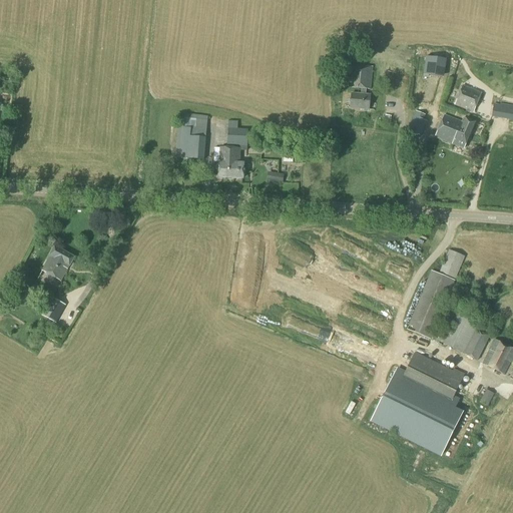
[(443,78),(446,60),(426,57),(423,78),(427,79),(428,76),(443,78)]
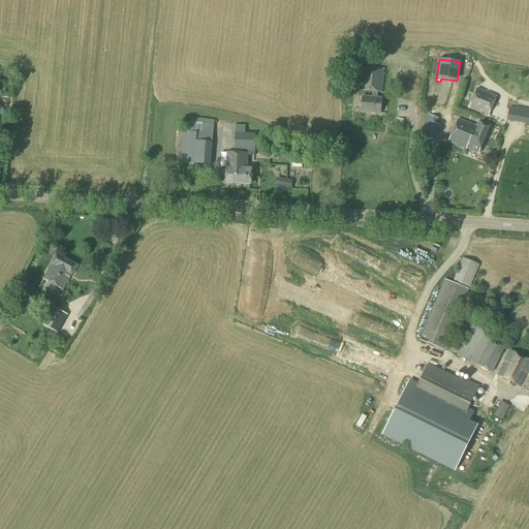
[(382,93),(383,69),(362,68),(360,91),(372,92),(372,98),(362,97),(361,112),(380,114),(381,98),(376,98),(376,93),(382,93)]
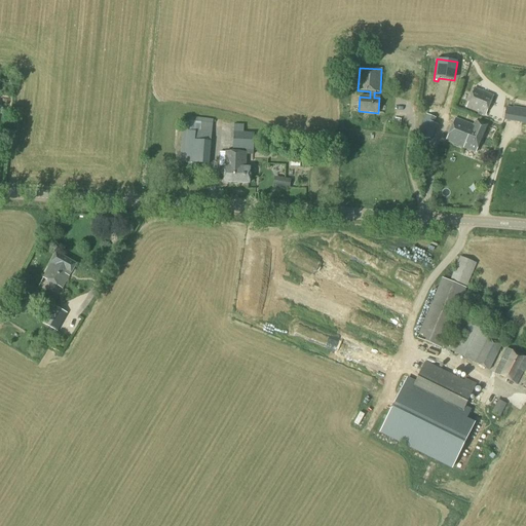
[(493,97),(474,88),(465,109),(477,114),(472,125),(476,127),(478,122),(480,115),(485,117),(493,97)]
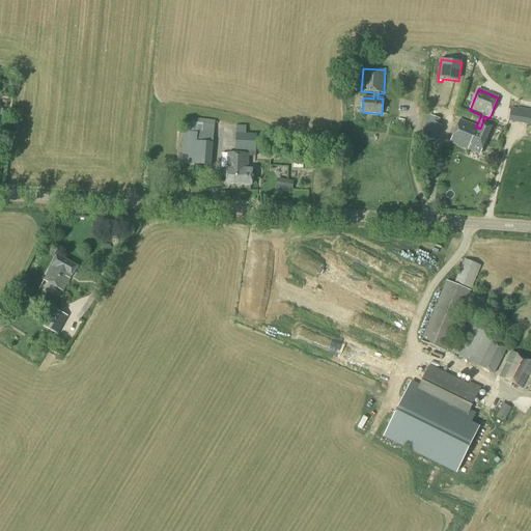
[(447,111),(460,111),(459,93),(446,94),(447,111)]
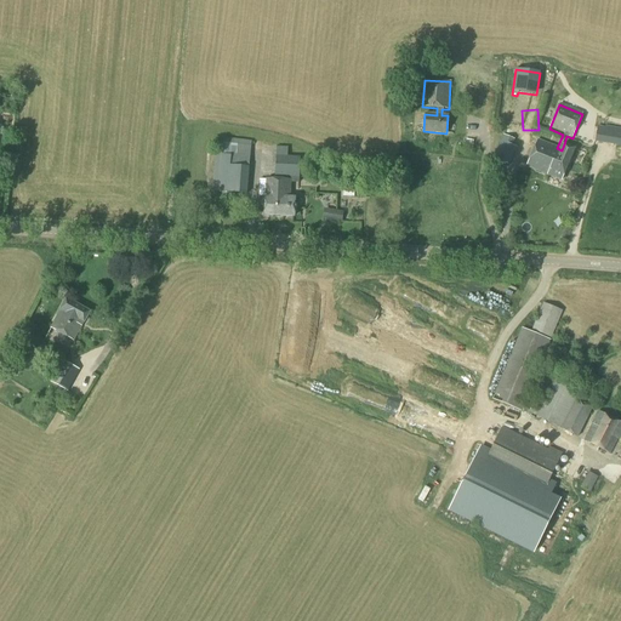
[(620,131),(593,127),(591,142),(620,147),(620,131)]
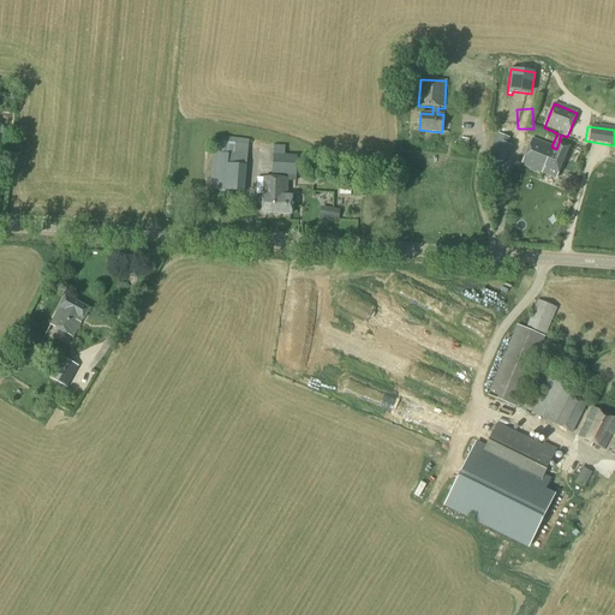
[(502,163),(511,147),(507,144),(509,139),(499,135),(489,157),(502,163)]
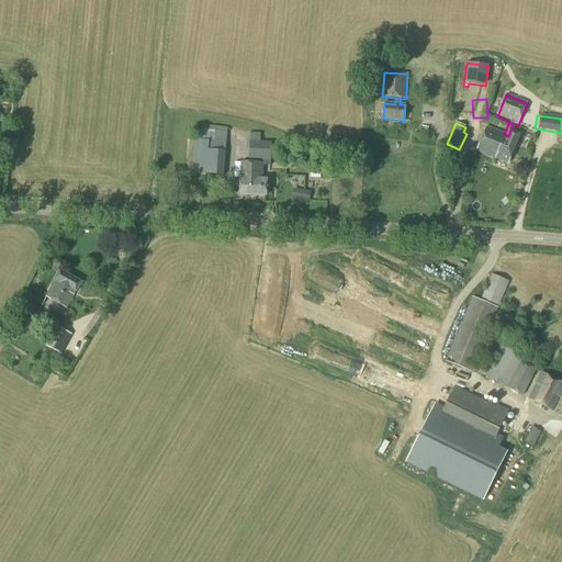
[(508,136),(504,134),(485,127),(476,152),(508,164),(519,135),(510,131),(508,136)]
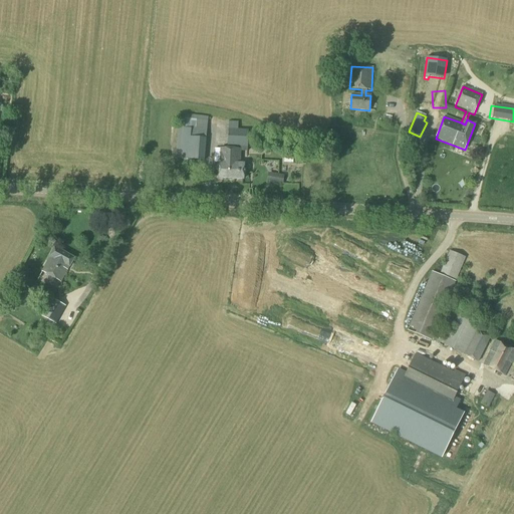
[(203,161),(207,118),(191,117),(191,120),(184,119),(183,130),(179,130),(176,159),(203,161)]
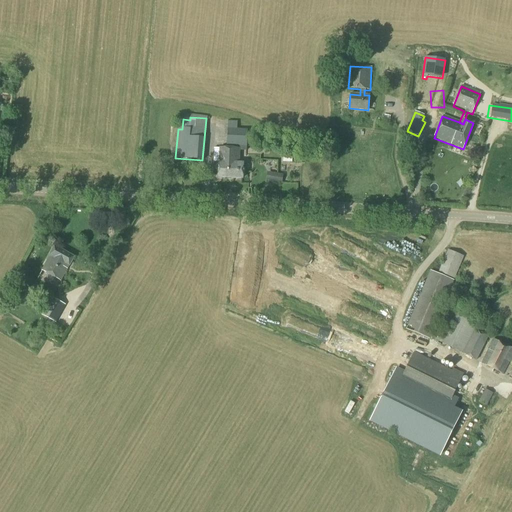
[(247,146),(247,130),(227,129),(227,145),(247,146)]
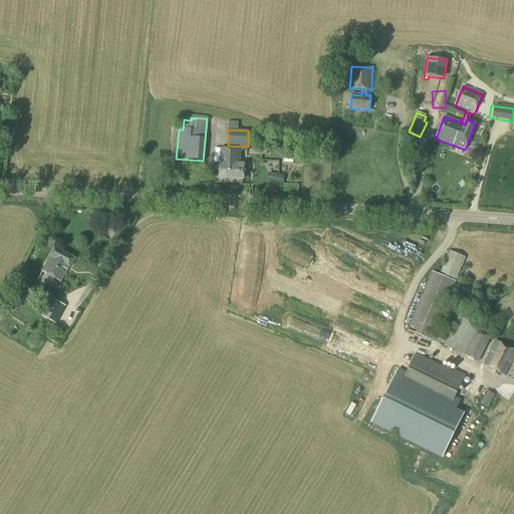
[(230,166),(230,150),(221,149),(220,164),(219,164),(219,179),(228,179),(228,166),(230,166)]
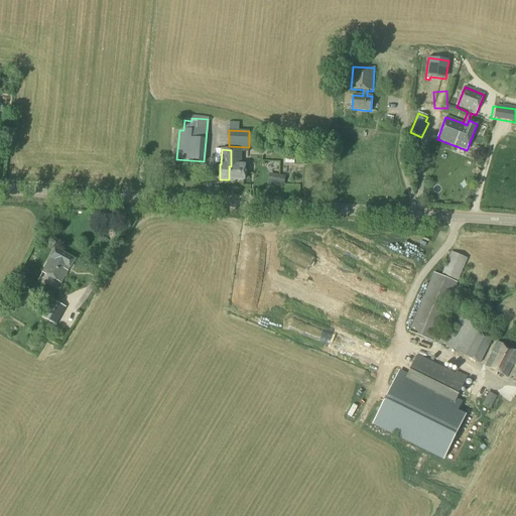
[(229,166),(229,179),(244,180),(245,165),(240,165),(241,150),(231,150),(231,166),(229,166)]
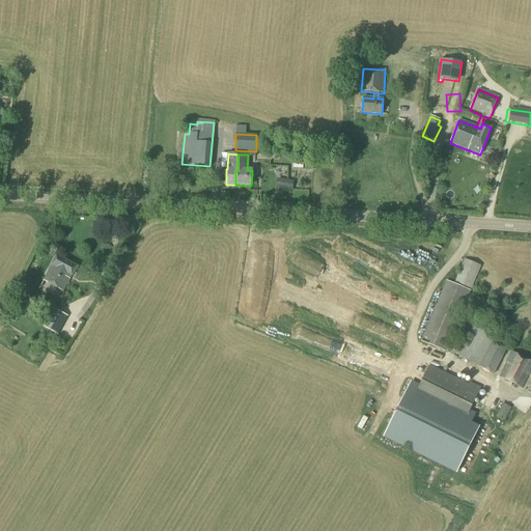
[(294,182),(285,180),(284,190),(291,191),(294,182)]
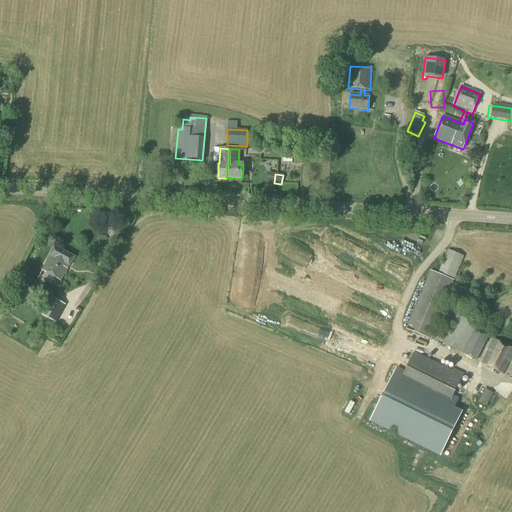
[(68,267),(72,259),(53,249),(49,257),(41,272),(59,282),(68,267)]
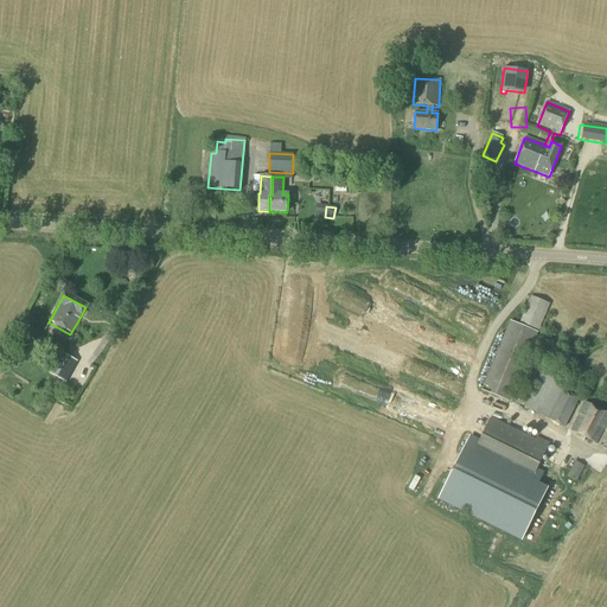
[(519,326),(535,333),(548,304),(531,298),(519,326)]
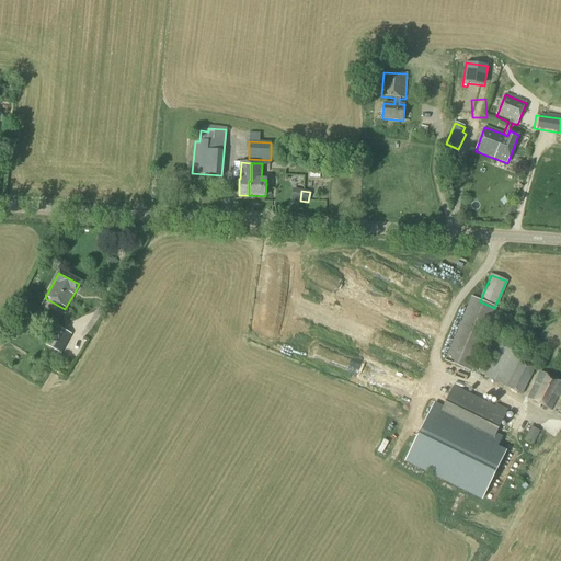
[(496,309),(494,308),(480,301),(471,297),(445,362),(471,373),(471,370),(481,375),(480,377),(519,397),(533,371),(519,364),(523,356),(497,343),(488,363),(477,357),(496,309)]
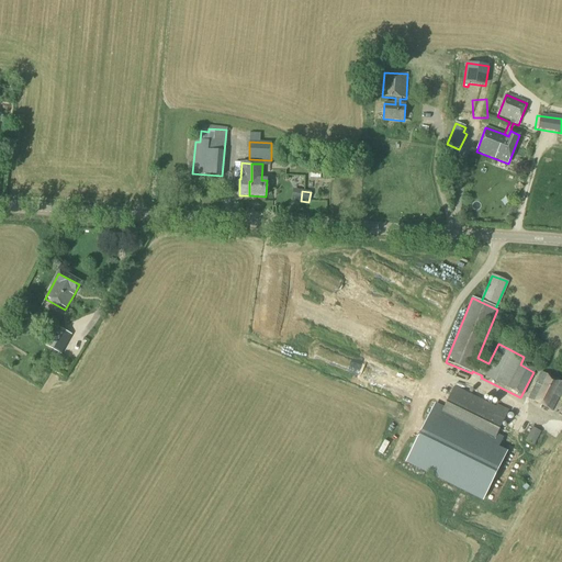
[(63,357),(66,351),(63,349),(70,336),(56,327),(45,347),(63,357)]
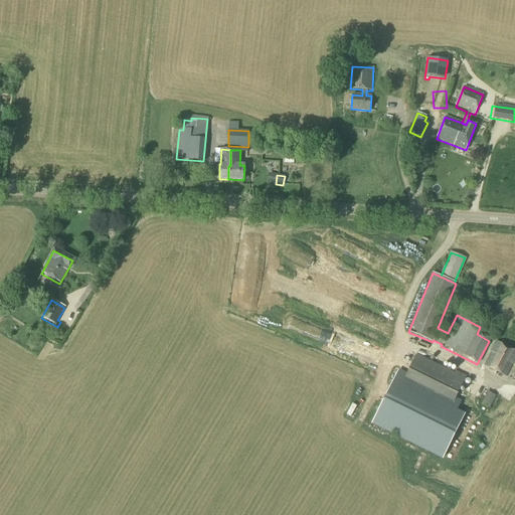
[(512,366),(514,360),(514,352),(495,342),(489,353),(490,354),(483,368),(504,378),(511,365),(512,366)]
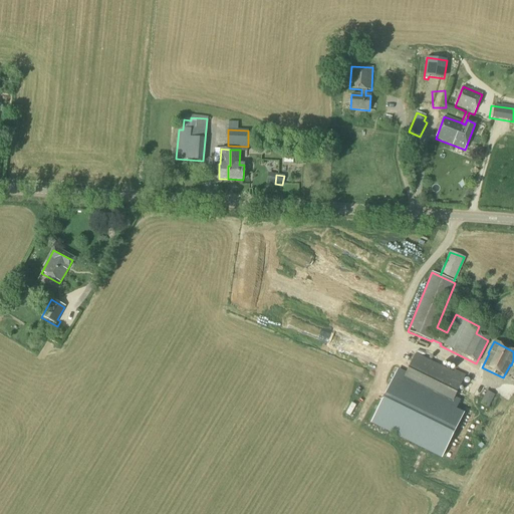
[(357,359),(360,351),(337,343),(334,350),(357,359)]
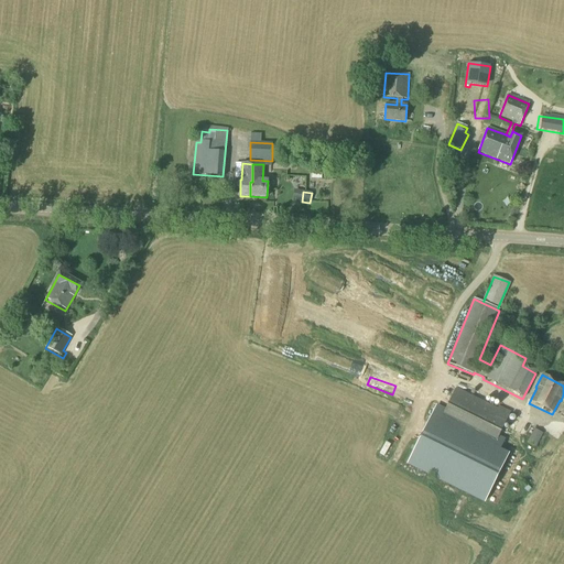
[(496,411),(454,390),(444,410),(437,422),(489,449),(492,445),(508,414),(497,409),(496,411)]
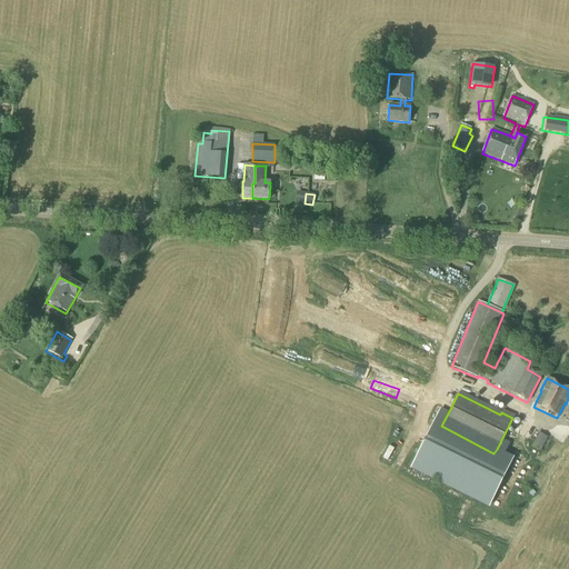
[(513,457),(497,449),(493,453),(441,426),(448,413),(440,409),(410,468),(488,508),(513,457)]
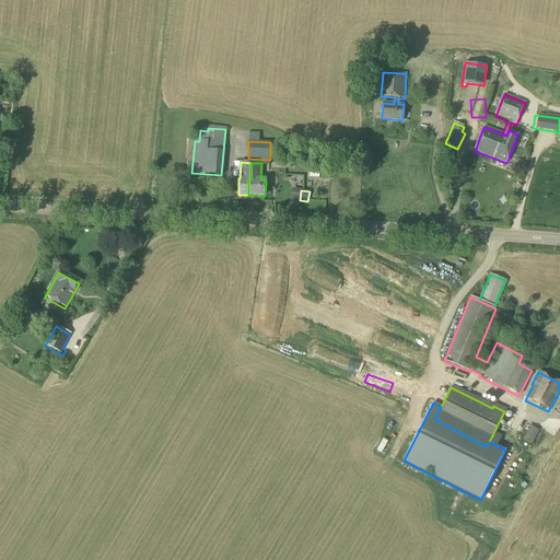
[(532,444),(539,431),(531,427),(523,440),(532,444)]
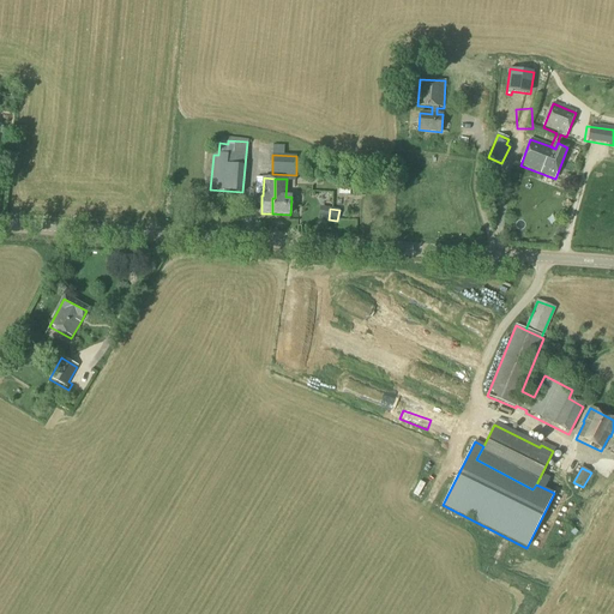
[(567,474),(561,491),(569,493),(573,475),(567,474)]
